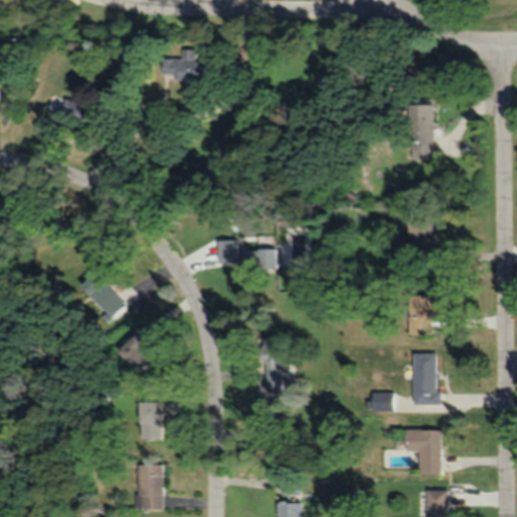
[(183,58),(163,58),(163,74),(173,74),(173,79),(219,79),(219,60),(197,60),(197,47),(183,47),(183,58)]
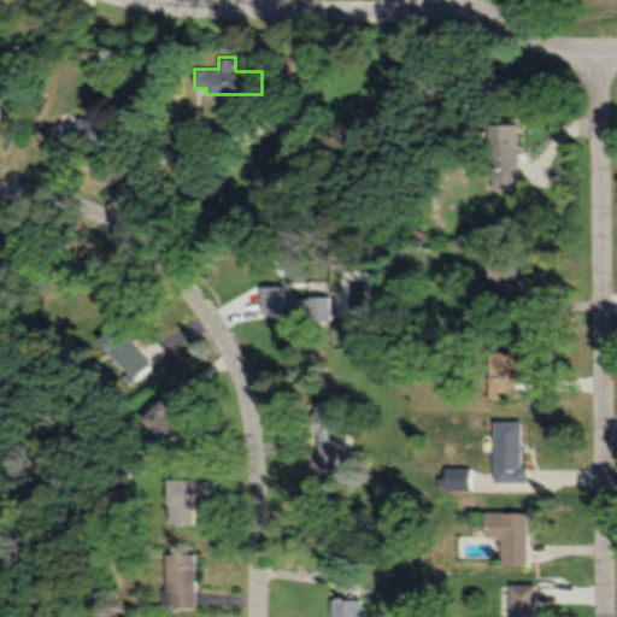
[(57,133),(92,144),(98,124),(64,112),(57,133)]
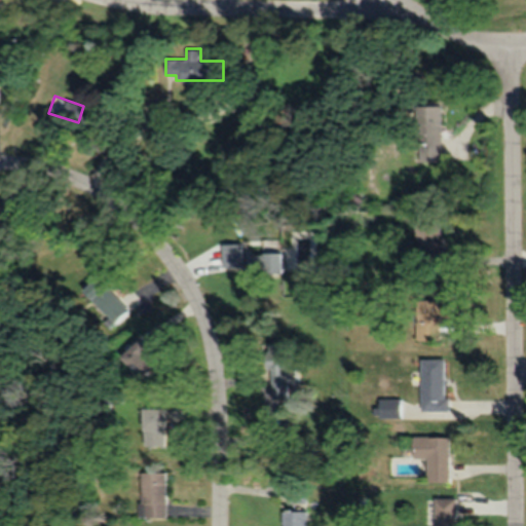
[(443,105),(418,105),(417,160),(442,160),(443,105)]
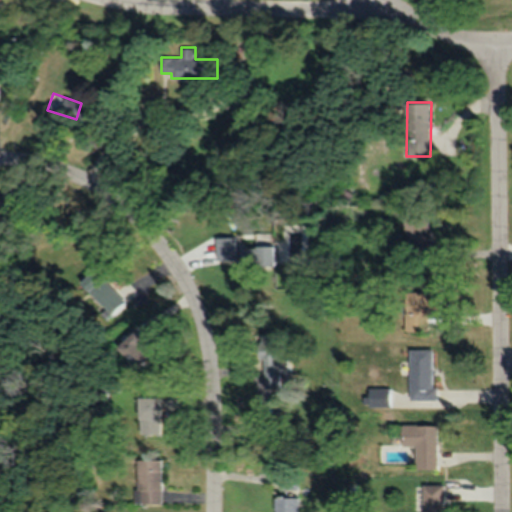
[(218,259),(238,259),(238,237),(218,237),(218,259)]
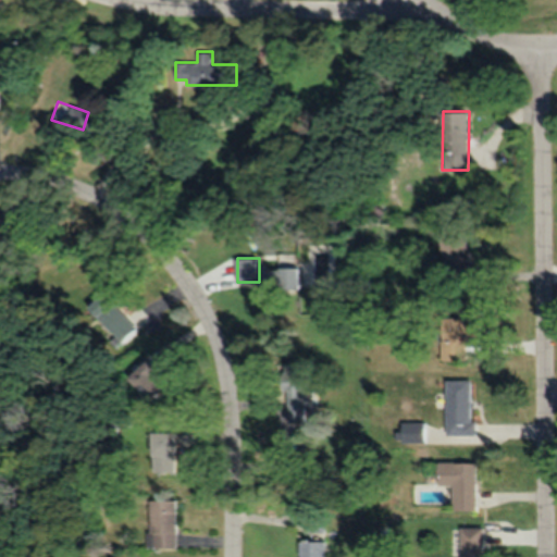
[(302,267),(264,267),(264,288),(302,288),(302,267)]
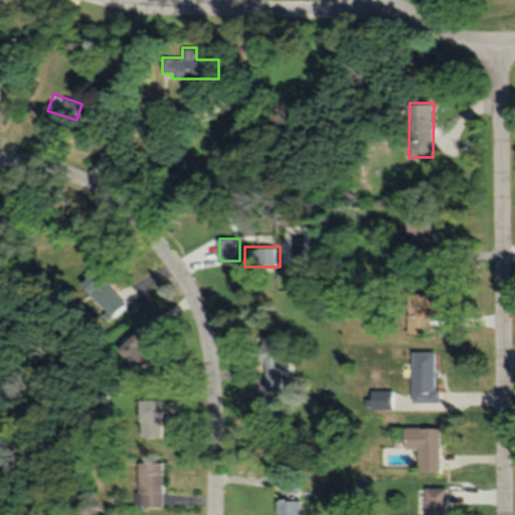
[(130,304),(97,269),(80,284),(114,319),(130,304)]
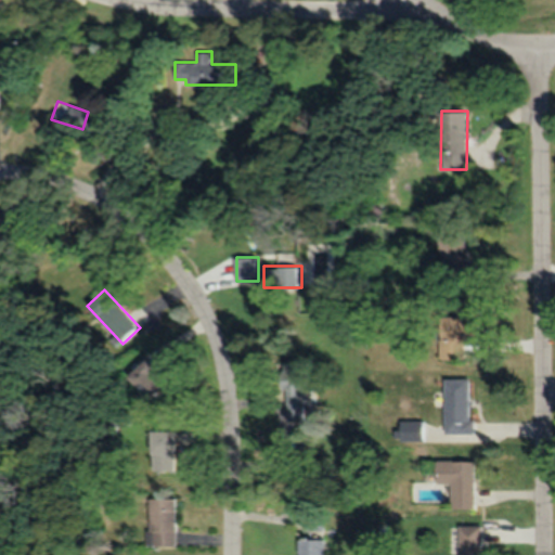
[(439,358),(463,358),(463,340),(475,340),(475,315),(440,315),(439,358)]
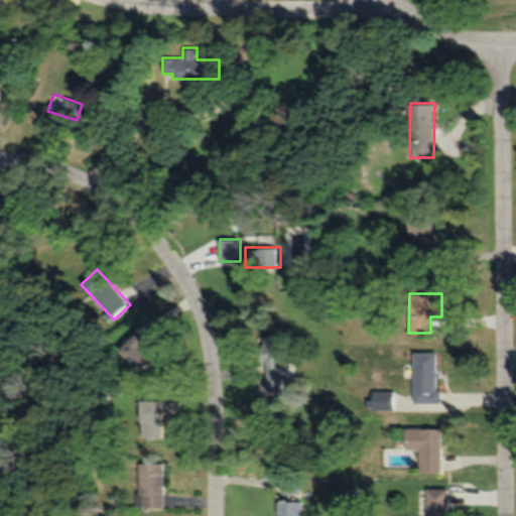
[(118,350),(138,374),(158,358),(137,333),(118,350)]
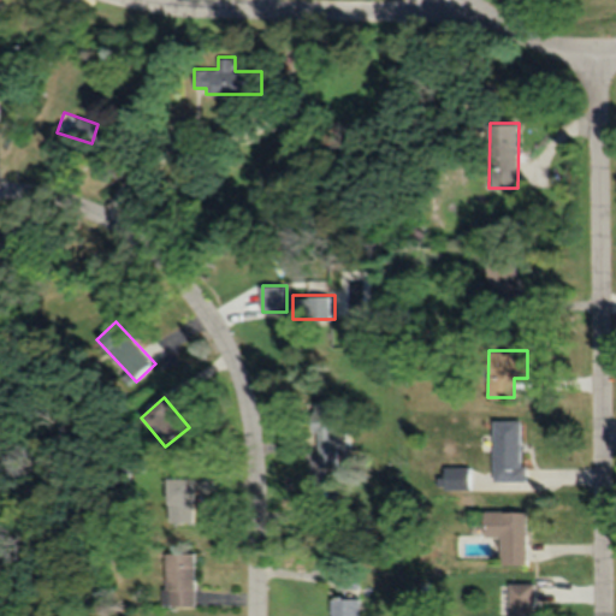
[(350,450),(350,428),(343,428),(343,403),(312,402),(312,471),(338,471),(338,450),(350,450)]
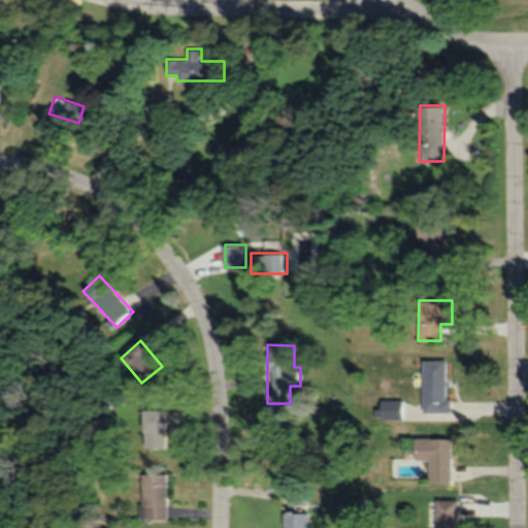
[(423,413),(449,413),(449,360),(423,360),(423,413)]
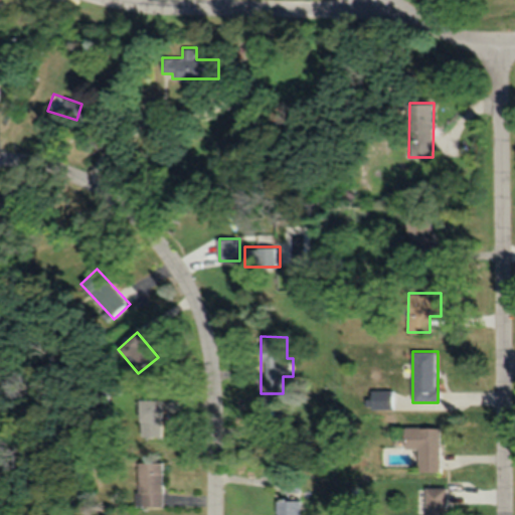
[(140,422),(163,422),(163,399),(140,399),(140,422)]
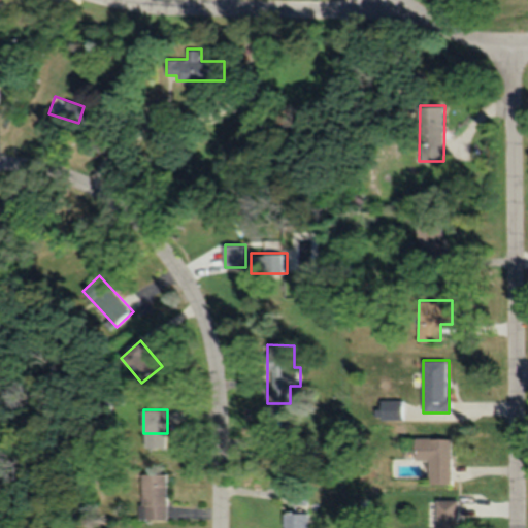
[(452,438),(409,438),(409,460),(428,460),(428,483),(452,483),(452,438)]
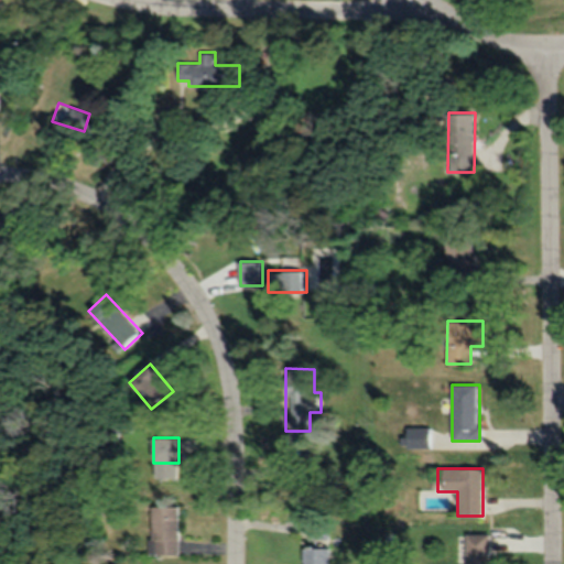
[(179,506),(150,506),(150,554),(179,554),(179,506)]
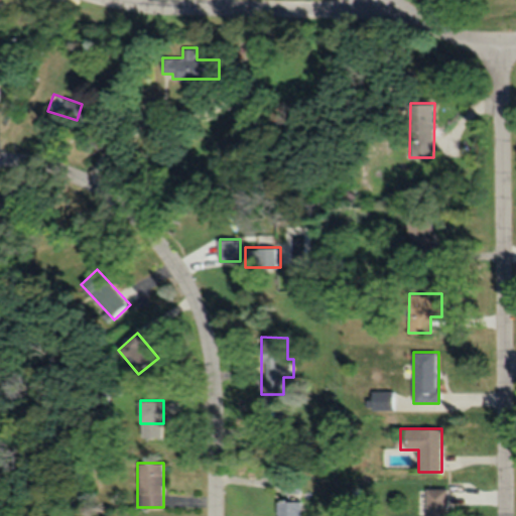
[(425,515),(447,515),(447,489),(425,489),(425,515)]
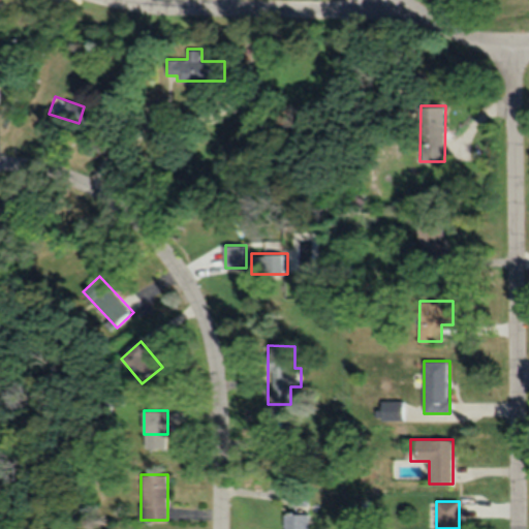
[(285,528),(309,528),(310,512),(285,512),(285,528)]
